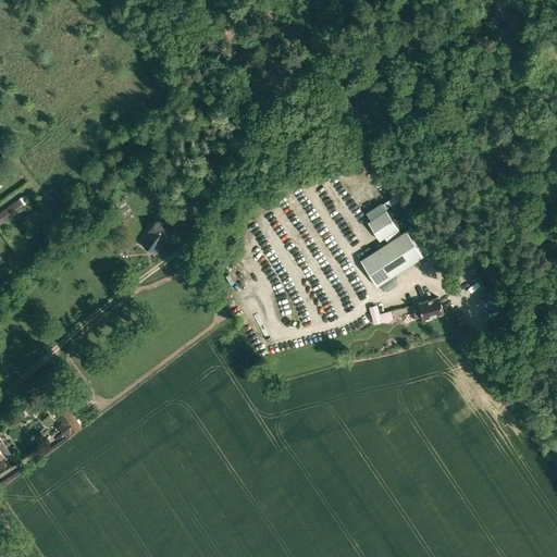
[(379,181),(384,175),(376,169),(371,174),(379,181)]
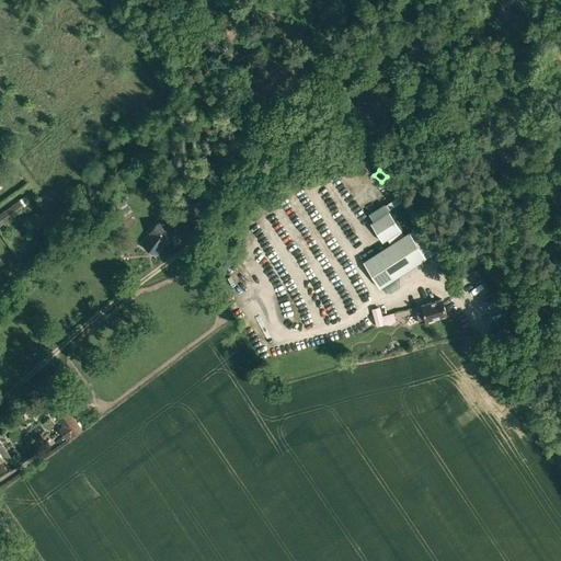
[(0,213),(0,227),(26,208),(30,213),(34,209),(30,204),(26,206),(20,199),(0,213)]
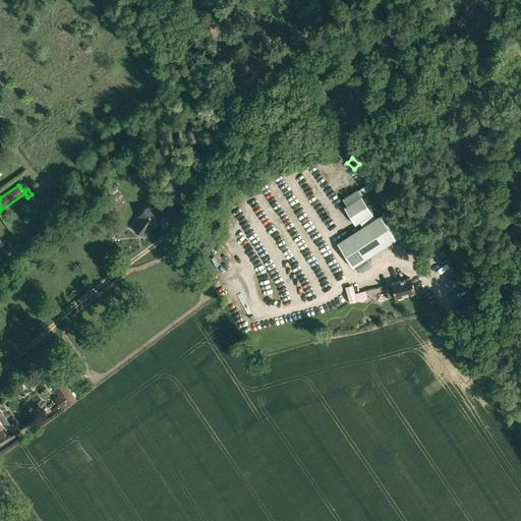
[(335,199),(341,193),(335,188),(330,193),(335,199)]
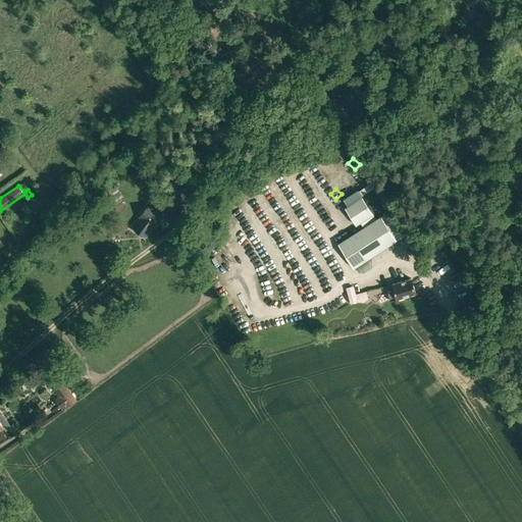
[(345,207),(357,225),(374,214),(362,196),(345,207)]
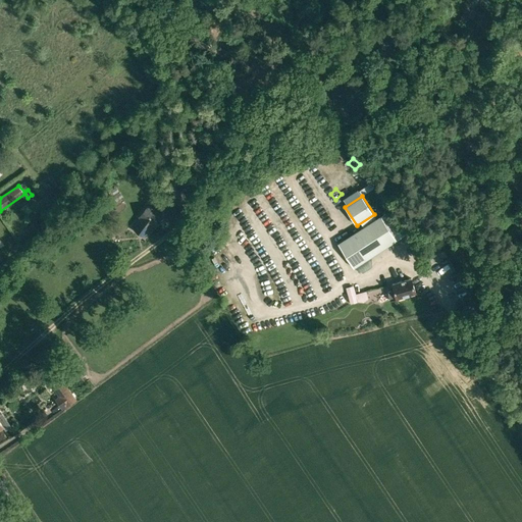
[(133,228),(146,238),(153,226),(154,227),(162,216),(148,205),(140,216),(141,217),(133,228)]
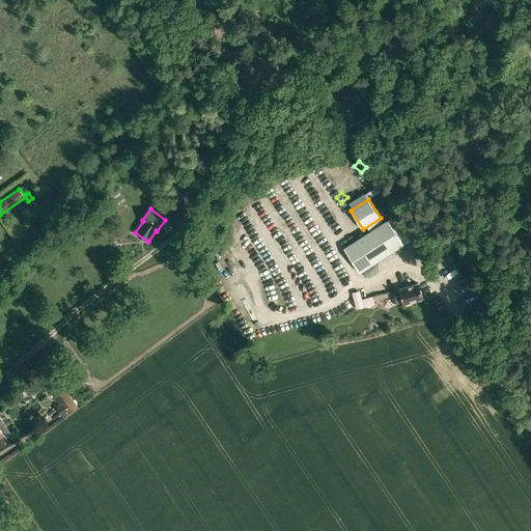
[(344,247),(360,272),(403,244),(388,219),(344,247)]
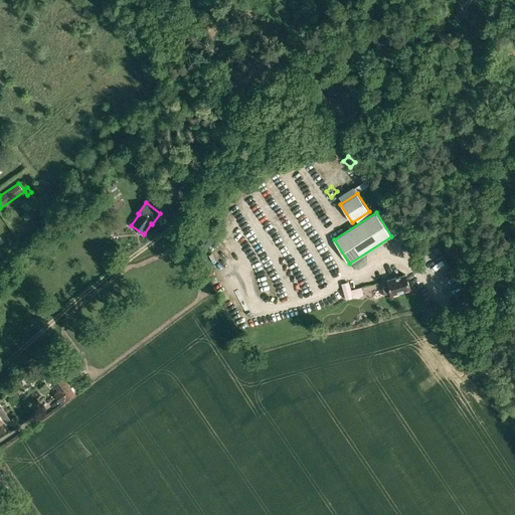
[(264,288),(271,286),(267,266),(260,267),(264,288)]
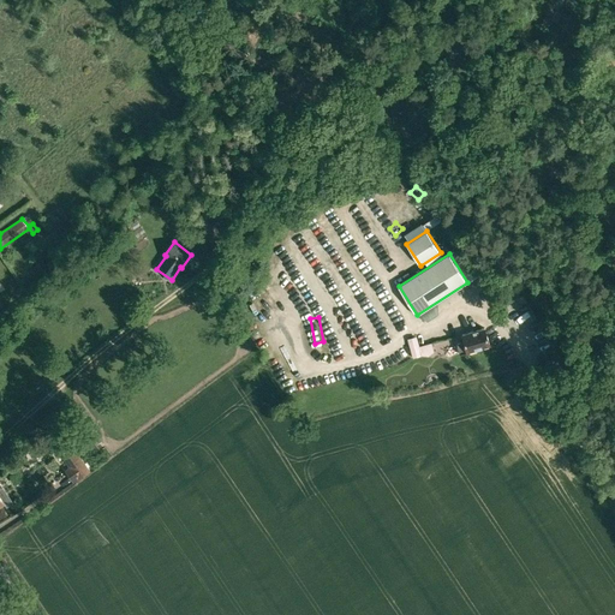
[(458,344),(460,353),(490,345),(485,328),(461,334),(464,342),(458,344)]
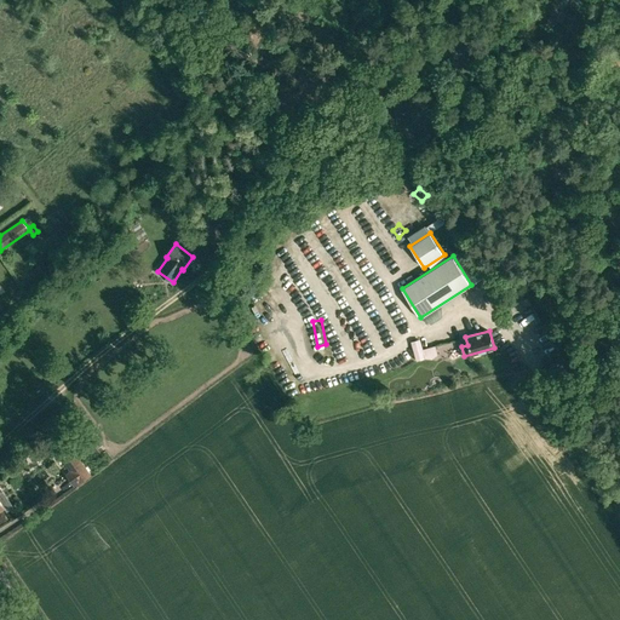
[(412,342),(417,361),(425,359),(420,339),(412,342)]
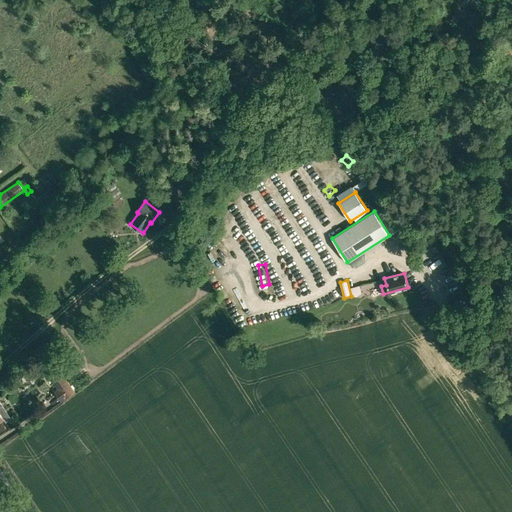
[(54,391),(61,401),(65,399),(76,392),(59,368),(48,375),(58,389),(54,391)]
